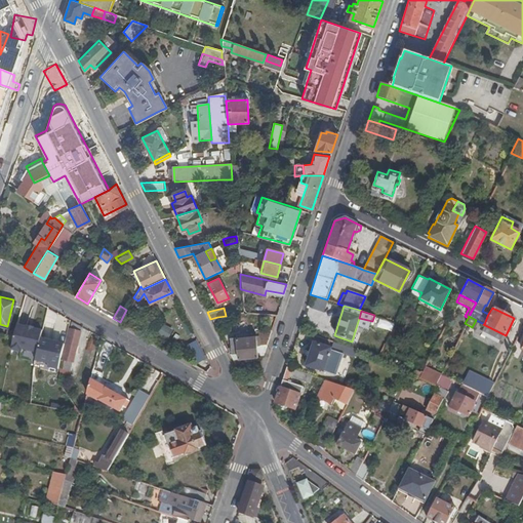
[(389,333),(394,323),(384,319),(379,330),(389,333)]
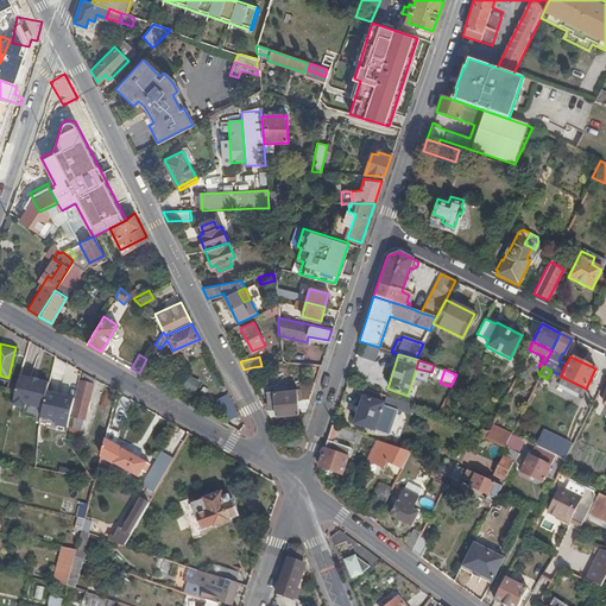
[(199,380),(184,372),(177,384),(193,392),(199,380)]
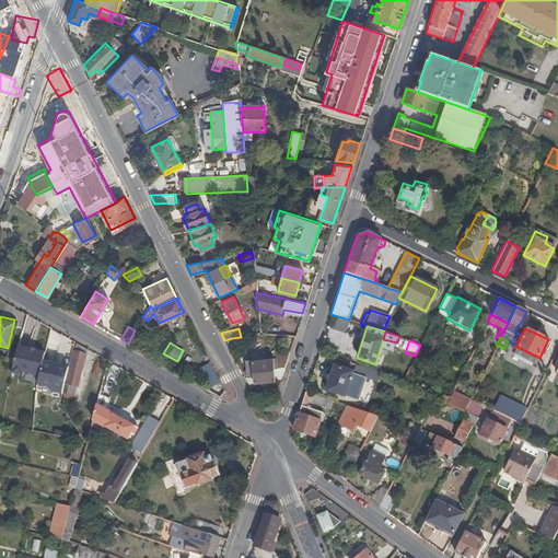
[(44,350),(18,345),(11,371),(21,373),(22,371),(38,374),(43,356),(44,350)]
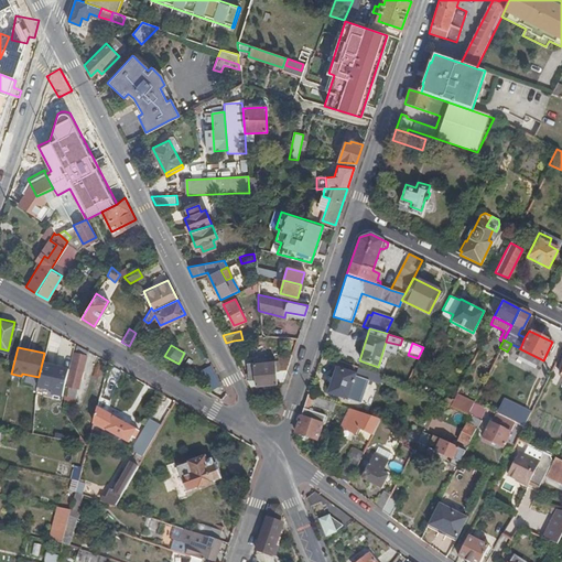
[(83,356),(71,353),(68,365),(62,393),(74,397),(78,377),(83,378),(84,373),(79,373),(83,356)]
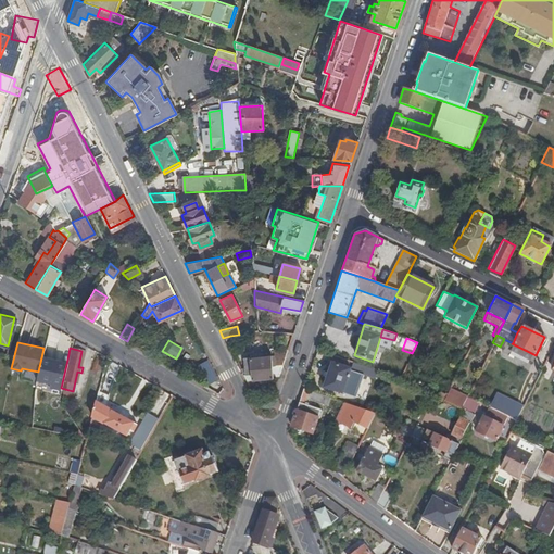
[(67,360),(42,353),(38,372),(37,380),(50,382),(50,386),(61,388),(67,360)]
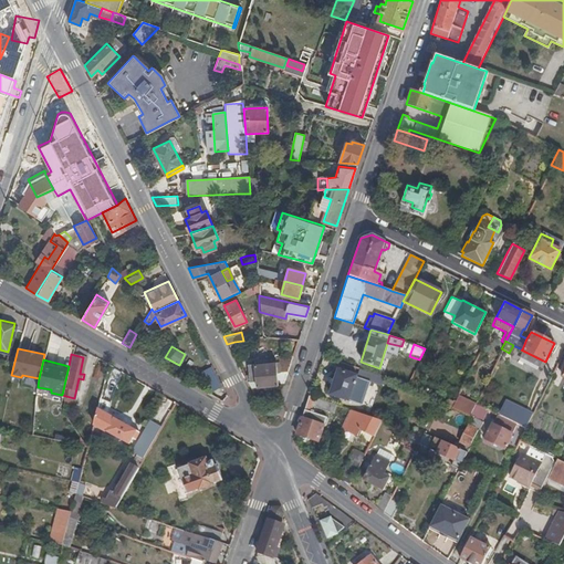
[(286,372),(290,362),(275,363),(277,372),(286,372)]
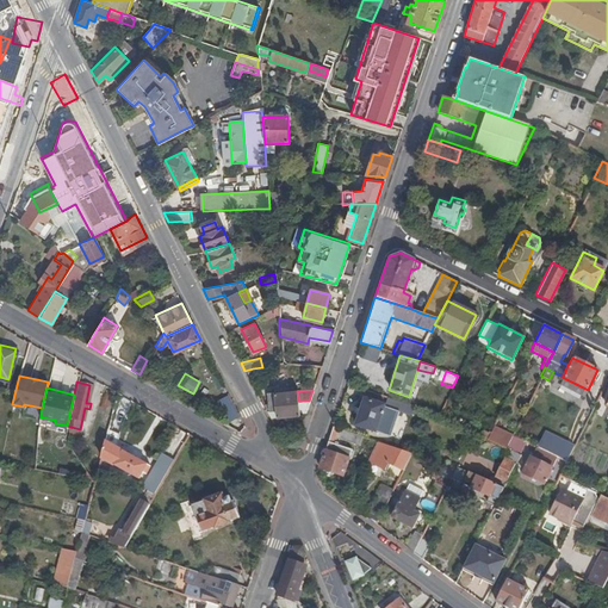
[(391,410),(395,399),(366,390),(354,426),(374,433),(383,408),(391,410)]
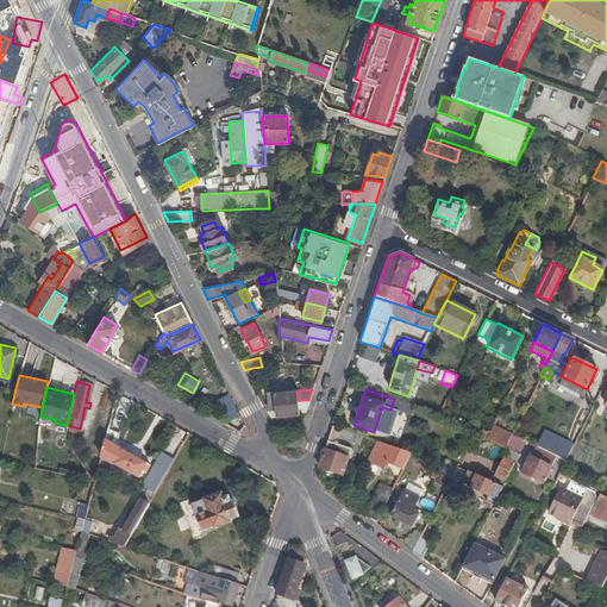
[(266,392),(267,404),(298,400),(296,390),(266,392)]
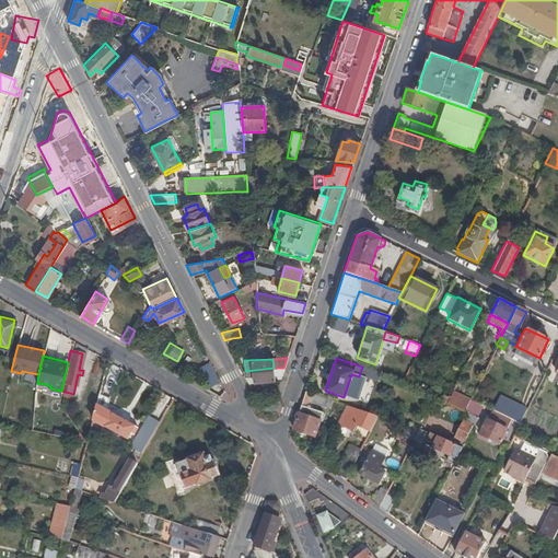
[(210,386),(219,382),(211,365),(201,371),(210,386)]
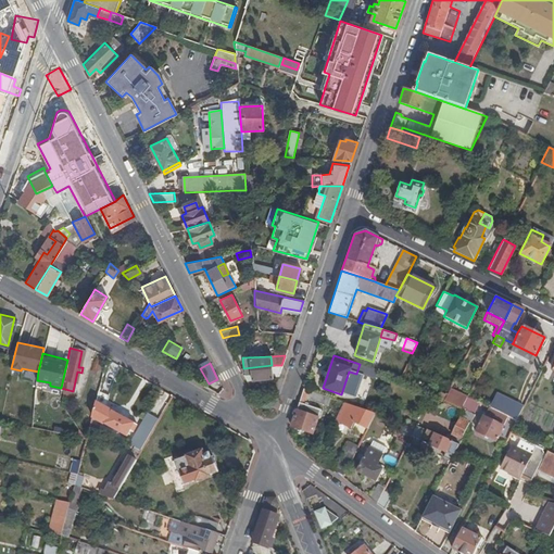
[(373,379),(376,369),(360,364),(356,374),(373,379)]
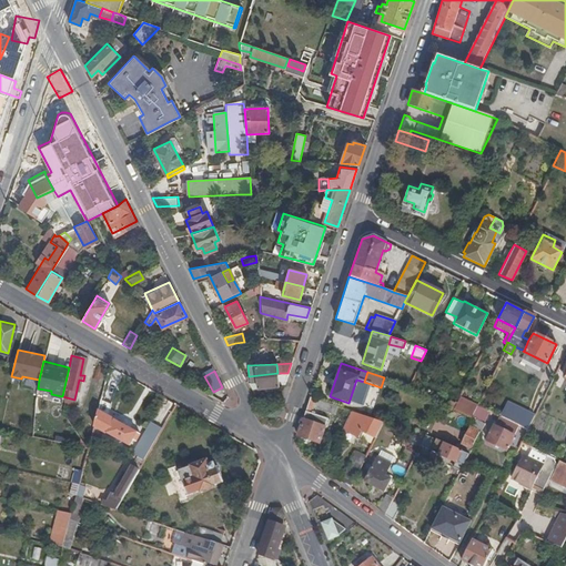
[(284,384),(287,373),(278,373),(249,376),(249,380),(256,380),(256,387),(278,386),(278,384),(284,384)]
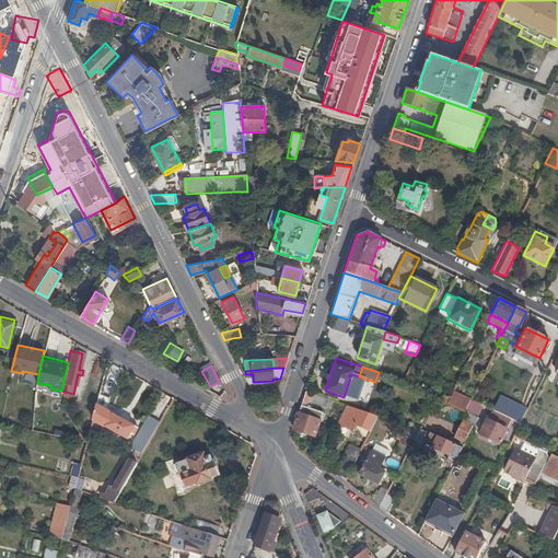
[(449,397),(448,398),(446,402),(445,403),(456,408),(461,410),(464,411),(465,408),(469,400),(471,398),(452,390),(449,397)]
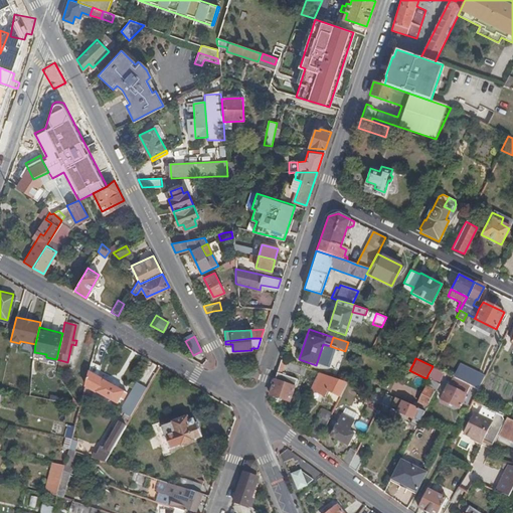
[(280,359),(268,394),(289,401),(297,380),(281,374),(283,369),(284,366),(293,370),(295,365),(280,359)]
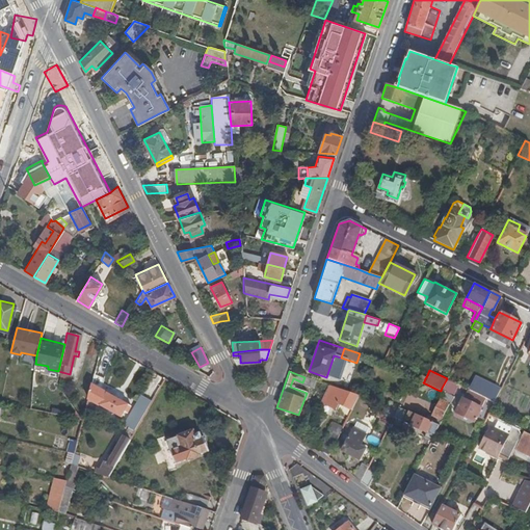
[(316,380),(305,377),(302,382),(293,378),(292,381),(313,389),(316,380)]
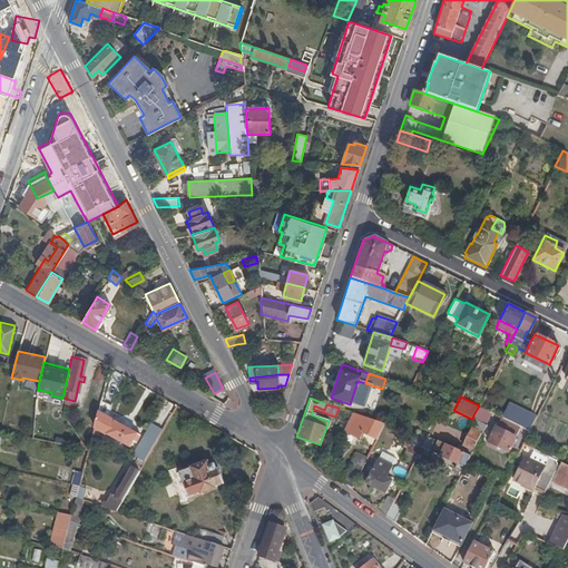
[(472,419),(479,422),(486,411),(478,408),(473,415),(472,419)]
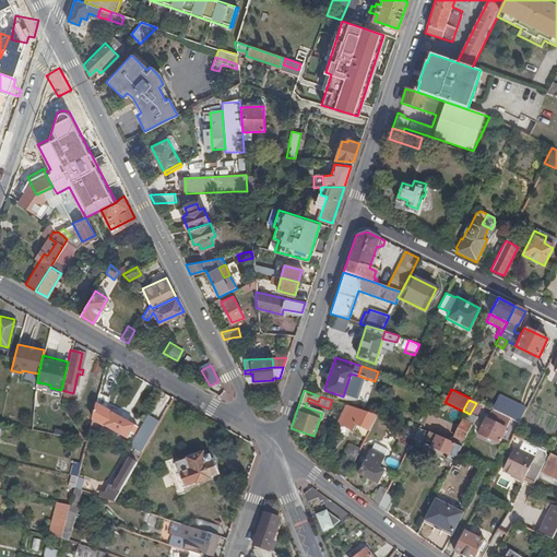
[(93,401),(90,416),(110,428),(108,430),(116,435),(118,431),(126,436),(133,423),(126,419),(127,416),(120,413),(119,415),(93,401)]
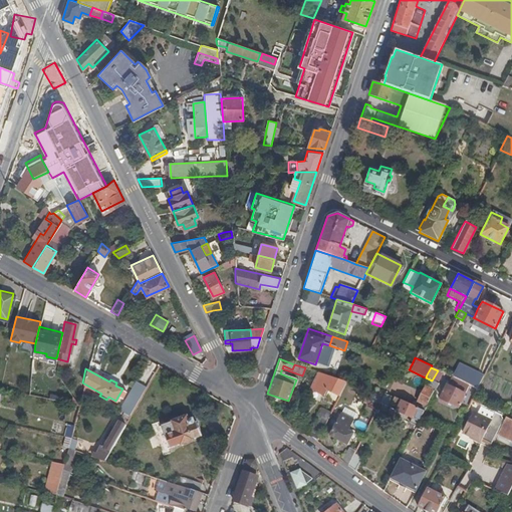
[(320,373),(316,371),(308,390),(322,397),(326,390),(338,396),(345,381),(320,373)]
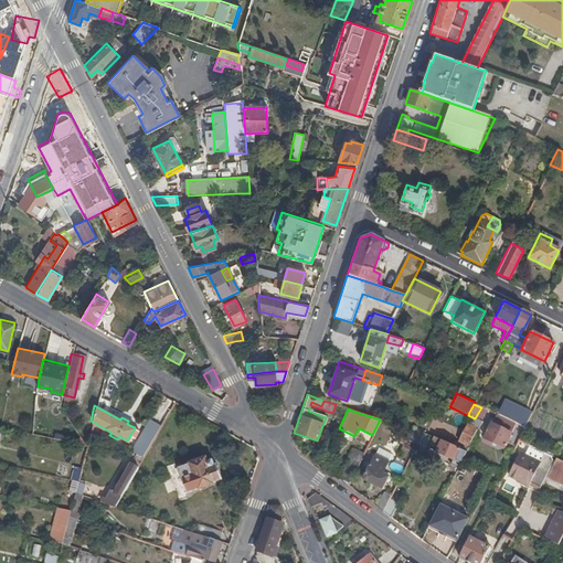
[(131,444),(131,446),(142,453),(161,421),(150,414),(148,418),(147,417),(139,431),(131,444)]
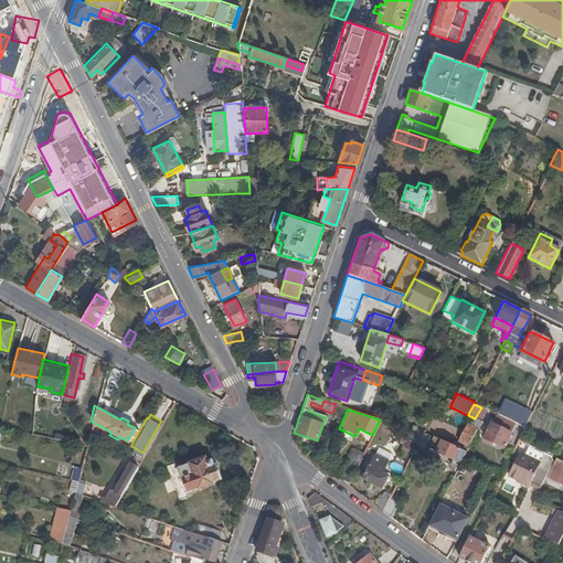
[(457,442),(467,446),(480,421),(475,418),(468,415),(465,414),(461,422),(466,424),(457,442)]
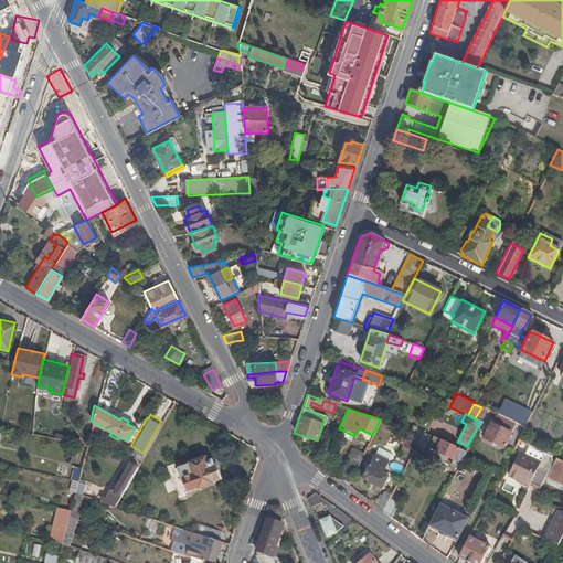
[(501,447),(509,433),(502,429),(503,426),(499,424),(498,427),(490,423),(482,436),(484,441),(488,443),(490,442),(501,447)]
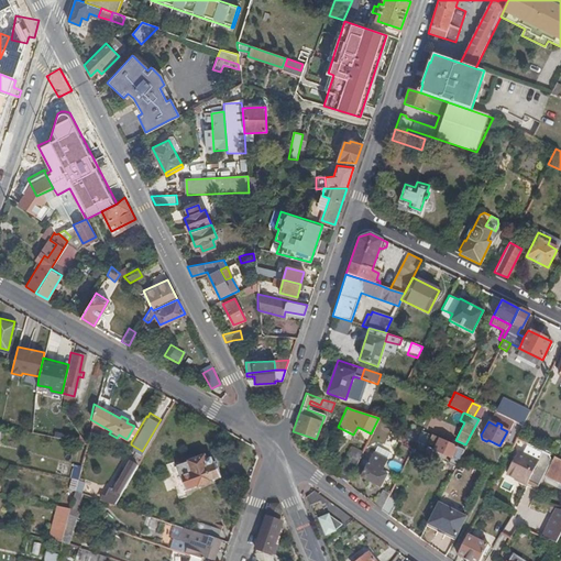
[(79,428),(68,425),(66,436),(77,438),(79,428)]
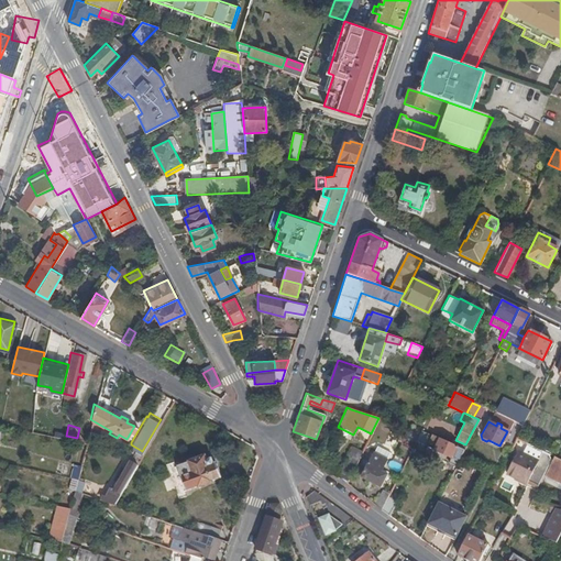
[(131,442),(139,429),(134,426),(127,439),(131,442)]
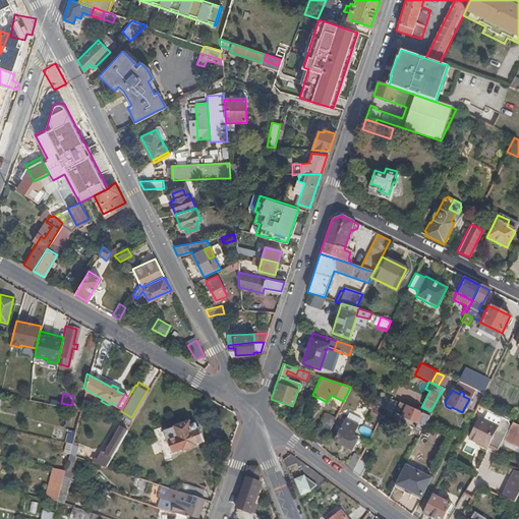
[(428,416),(387,400),(384,408),(402,415),(400,417),(416,423),(417,421),(424,423),(428,416)]
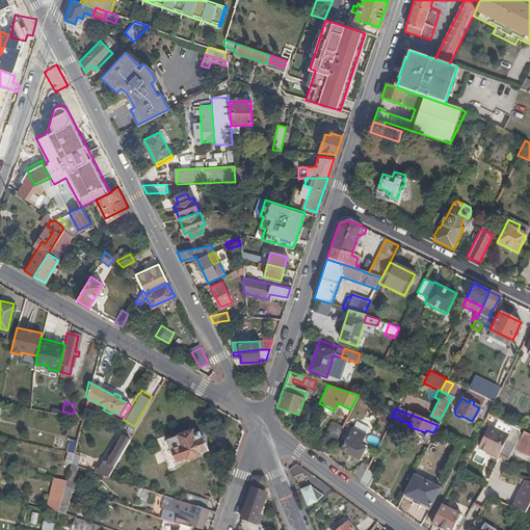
[(508,415),(504,422),(522,431),(529,414),(529,413),(526,412),(521,421),(508,415)]
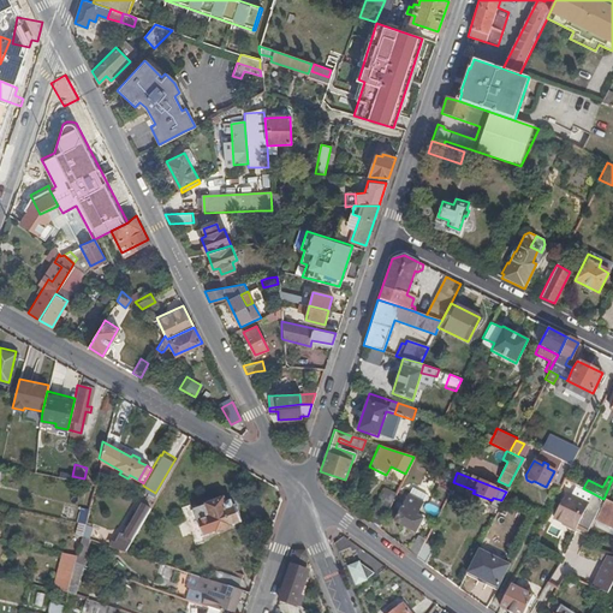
[(571,482),(563,478),(558,489),(563,492),(565,486),(569,487),(571,482)]
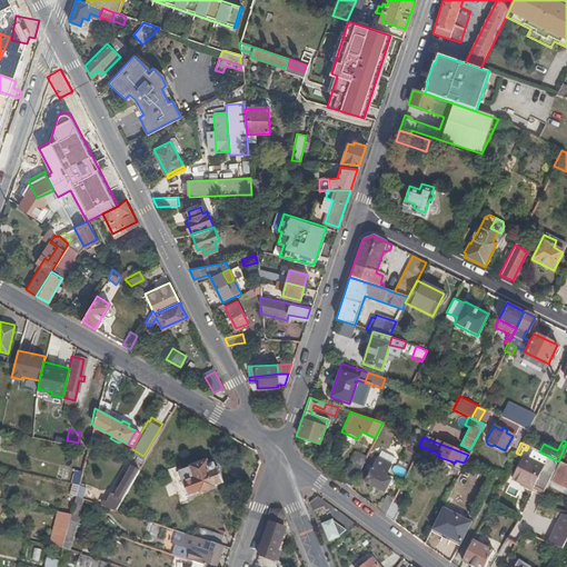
[(548,480),(558,461),(539,451),(531,448),(528,456),(524,454),(510,479),(531,489),(533,485),(544,490),(545,487),(548,480)]
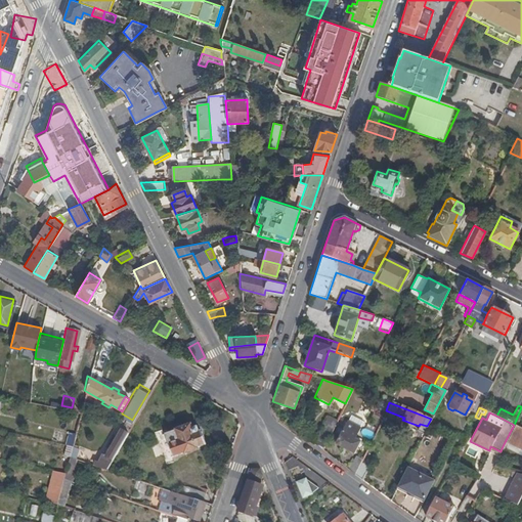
[(312,442),(321,450),(337,420),(327,415),(312,442)]
